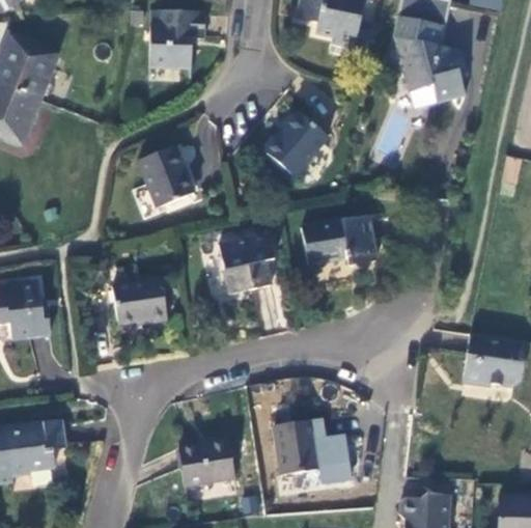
[(333,33),(356,38),(363,0),(300,0),(297,16),(317,20),(315,30),(333,33)]
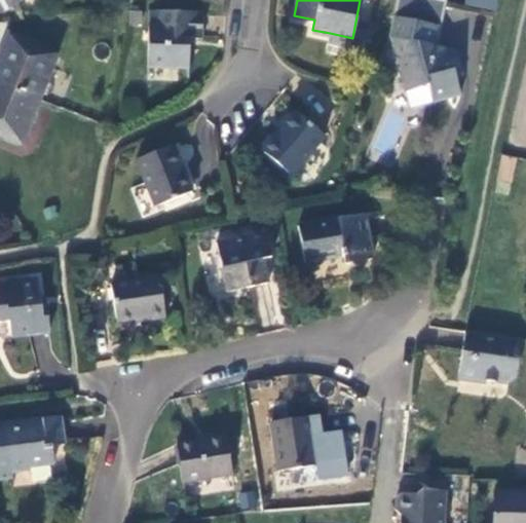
[(465,0),(465,2),(494,8),(495,0),(465,0)]
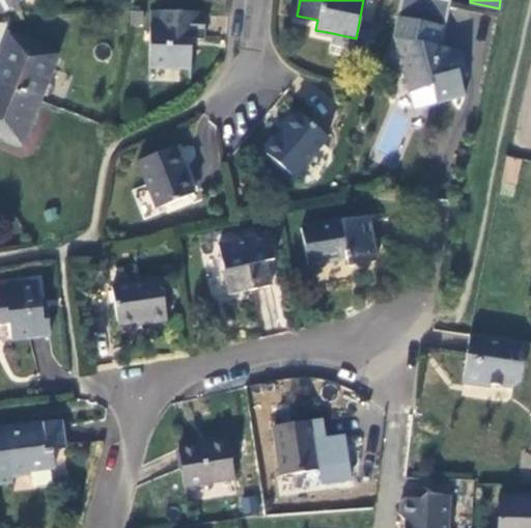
[(204,37),(204,10),(151,8),(149,66),(191,67),(192,36),(204,37)]
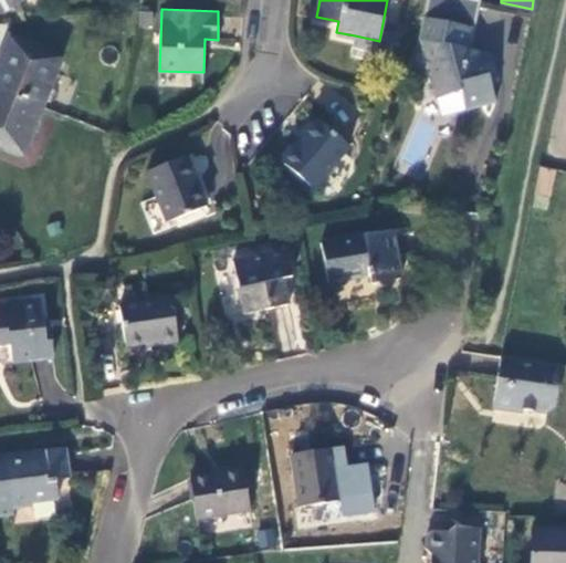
[(475,25),(423,14),(419,37),(426,39),(423,51),(416,53),(422,77),(429,75),(435,96),(461,90),(467,108),(496,101),(491,81),(489,73),(496,71),(491,52),(470,48),(475,25)]
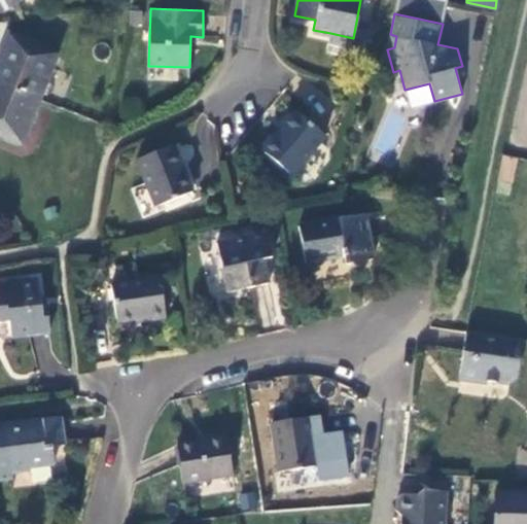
[(59,53),(10,32),(0,56),(0,81),(40,98),(59,53)]
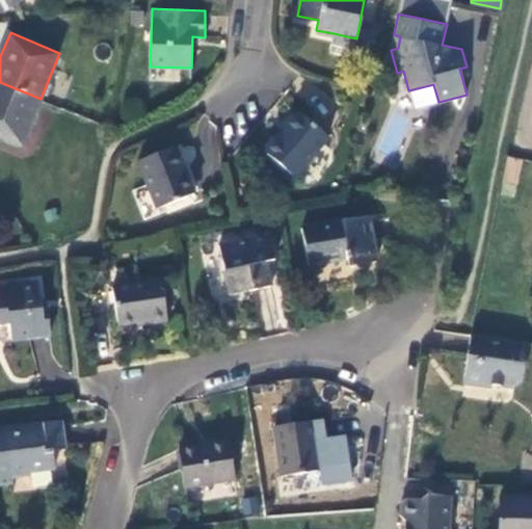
[(331,43),(354,47),(356,38),(334,33),(331,43)]
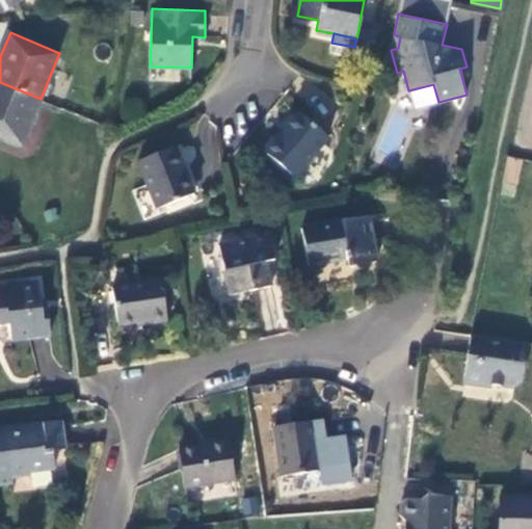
[(469,74),(467,67),(459,69),(461,76),(469,74)]
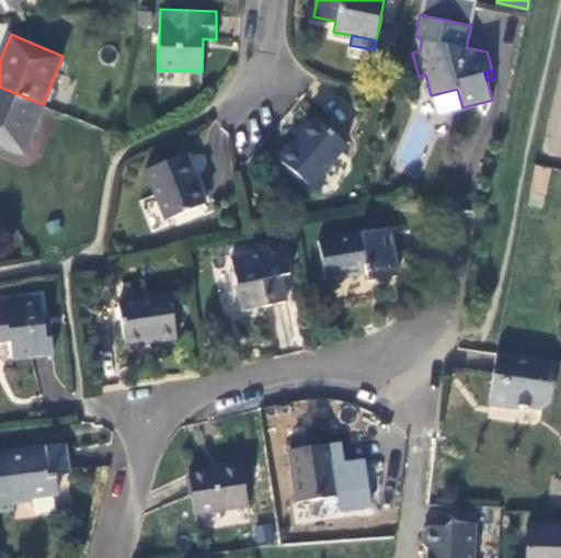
[(43,104),(0,87),(0,144),(22,152),(43,104)]
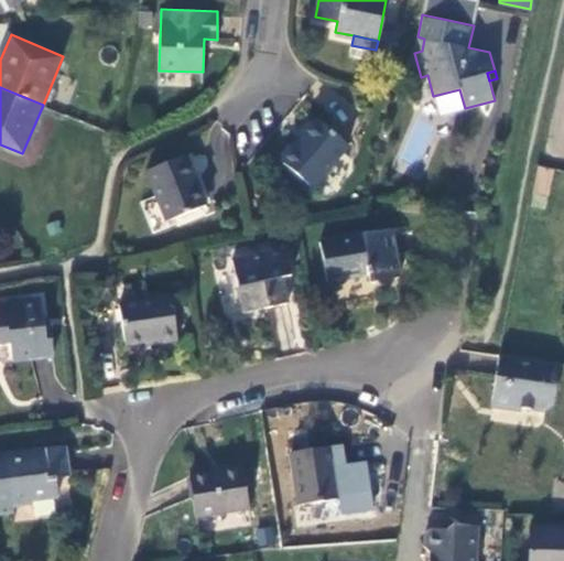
[(275,155),(313,187),(348,146),(314,116),(292,142),(289,140),(275,155)]
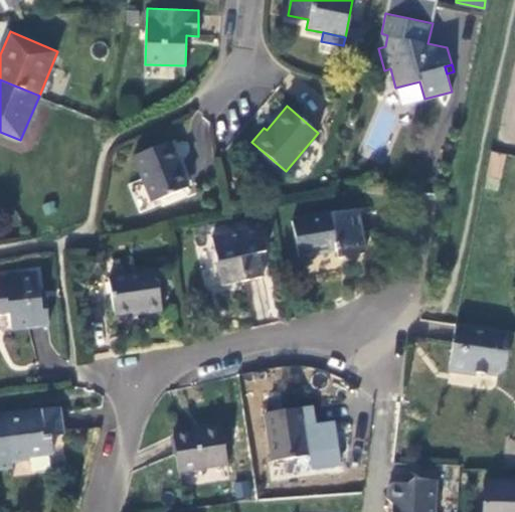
[(188,185),(170,140),(133,155),(152,200),(188,185)]
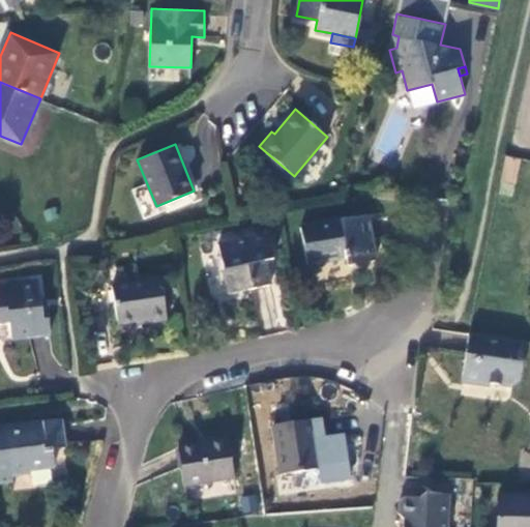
[(366,214),(300,228),(307,264),(347,257),(349,265),(376,260),(366,214)]
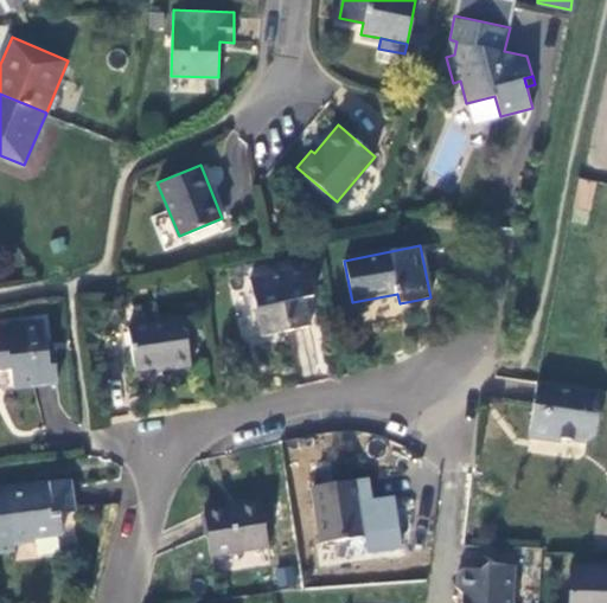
[(262,335),(311,325),(305,297),(313,295),(307,264),(249,277),(262,335)]
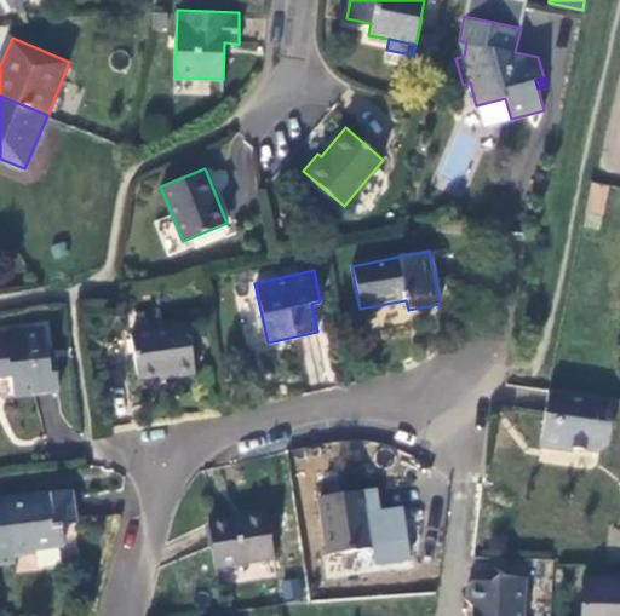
[(188,323),(131,332),(137,378),(173,373),(174,375),(195,372),(188,323)]
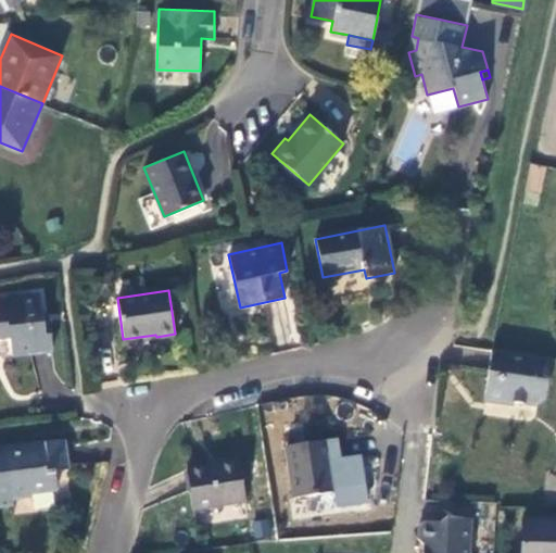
[(40,296),(0,300),(0,336),(10,336),(12,354),(52,349),(49,319),(43,319),(40,296)]
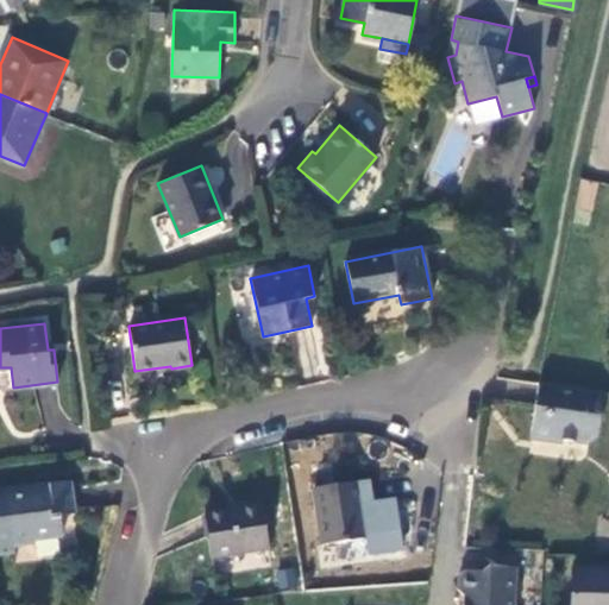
[(604,390),(539,380),(531,433),(588,441),(597,435),(604,390)]
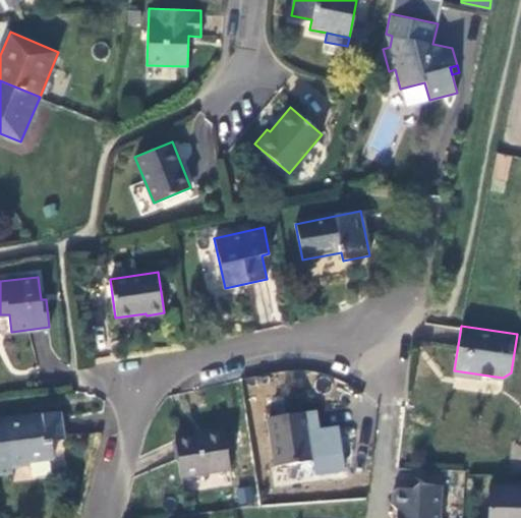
[(269,416),(276,465),(313,459),(309,429),(317,428),(315,409),(269,416)]
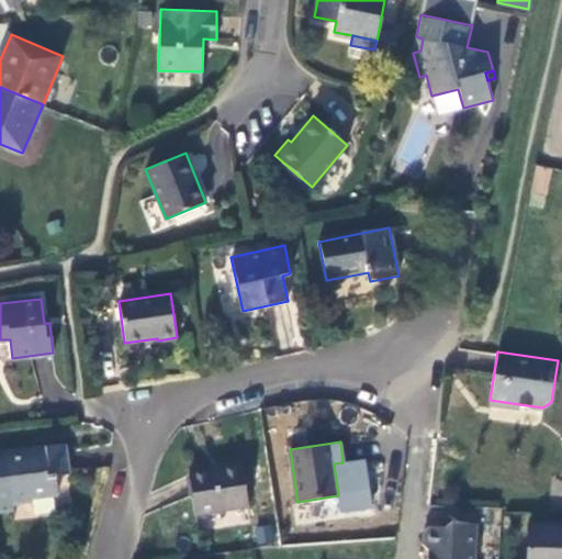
[(6,450),(12,502),(32,500),(32,496),(58,493),(55,476),(69,474),(65,444),(6,450)]
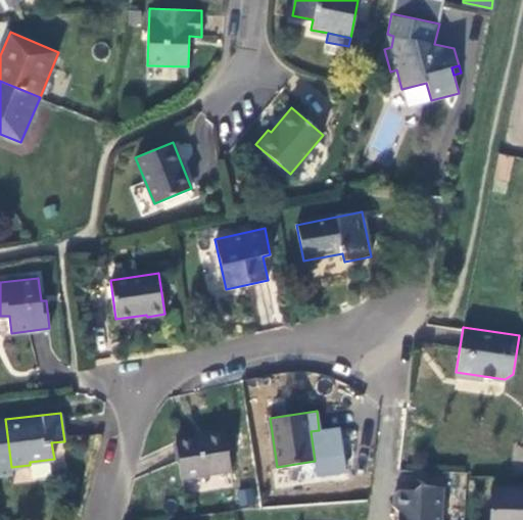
[(181,477),(231,469),(225,428),(203,431),(203,434),(176,439),(181,477)]
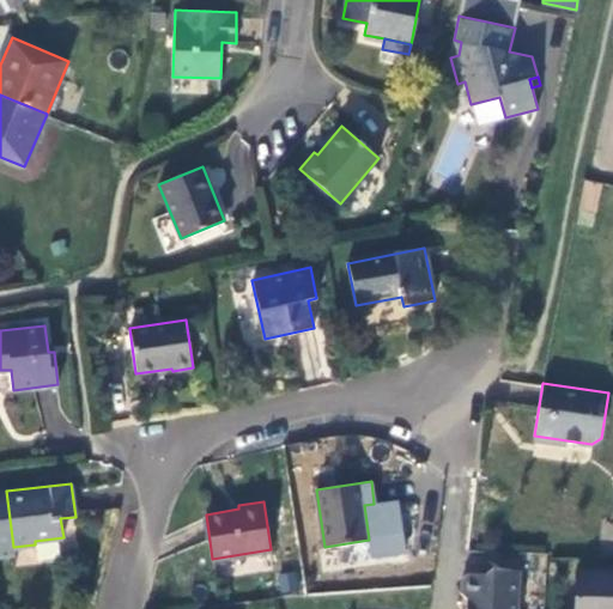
[(516,608),(520,568),(492,566),(486,572),(468,571),(462,577),(461,590),(467,597),(465,608),(516,608)]
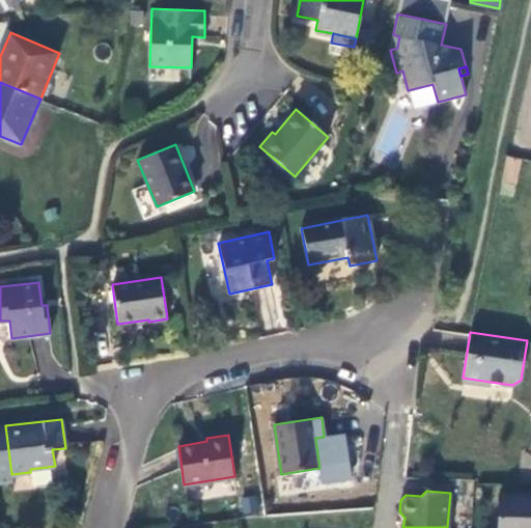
[(530,527),(530,494),(500,494),(498,527),(530,527)]
